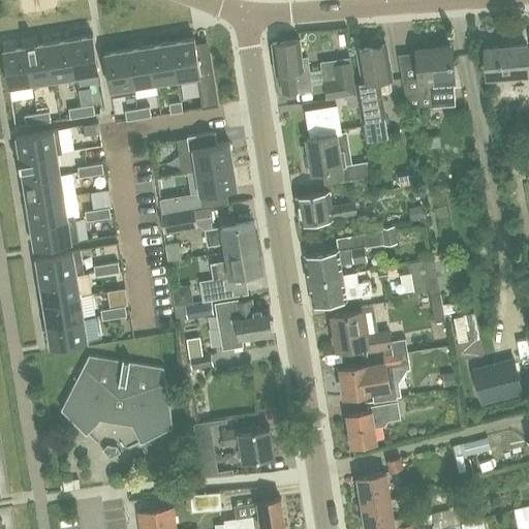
[(70,38),(76,75),(99,71),(93,35),(70,38)]
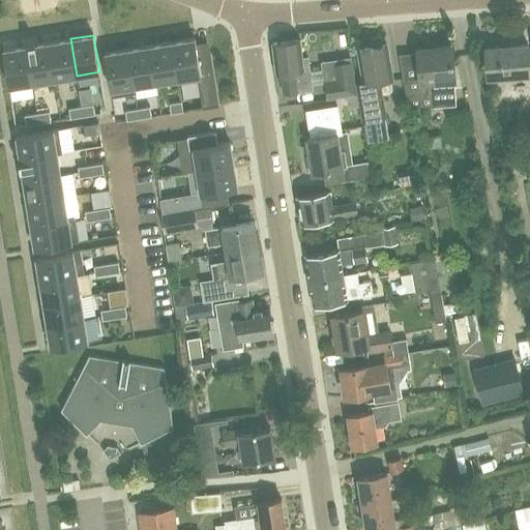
[(54,79),(77,76),(70,38),(48,42),(54,79)]
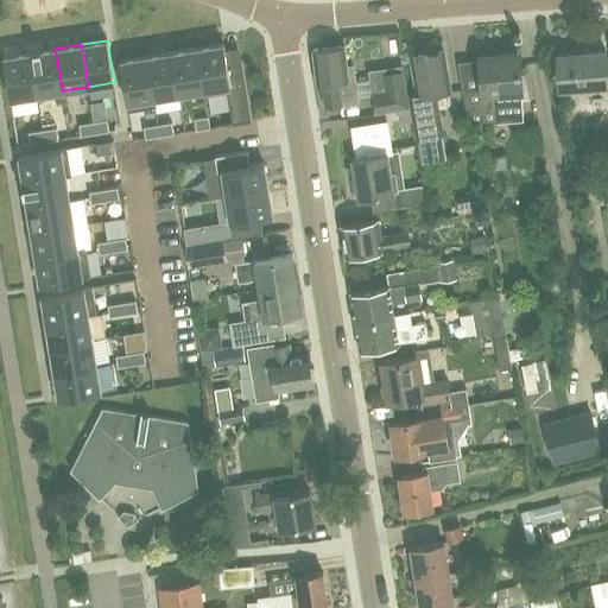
[(252,121),(242,61),(227,63),(225,44),(197,48),(204,90),(203,90),(204,95),(227,92),(233,124),(252,121)]
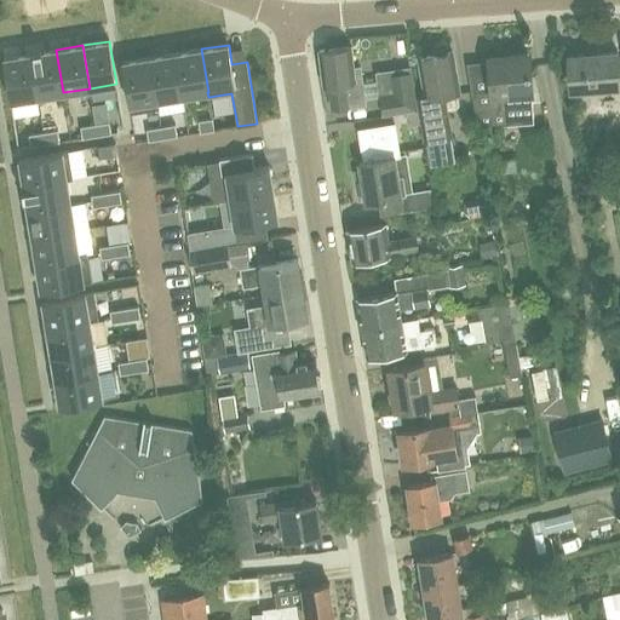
[(332,110),(365,105),(360,68),(354,69),(351,47),(319,51),(323,86),(328,86),(332,110)]
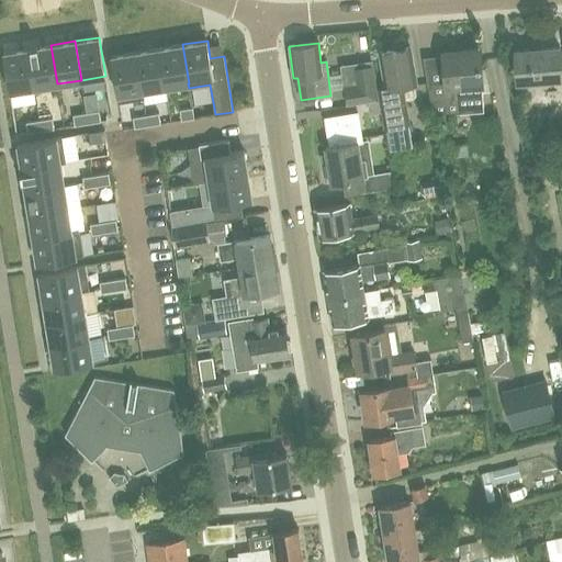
[(188,83),(189,83),(182,44),(159,48),(166,87),(188,83)]
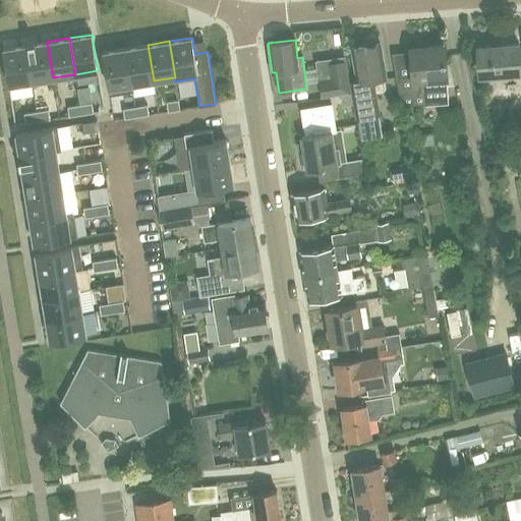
[(32,81),(53,77),(47,42),(25,45),(32,81)]
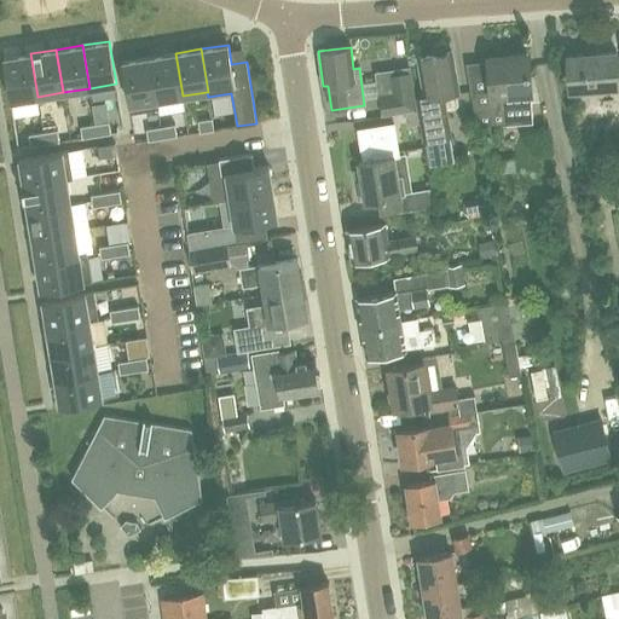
[(438,51),(435,55),(418,58),(424,94),(415,96),(423,142),(447,137),(451,137),(449,127),(446,109),(456,108),(458,104),(457,92),(458,92),(452,52),(446,53),(444,50),(438,51)]
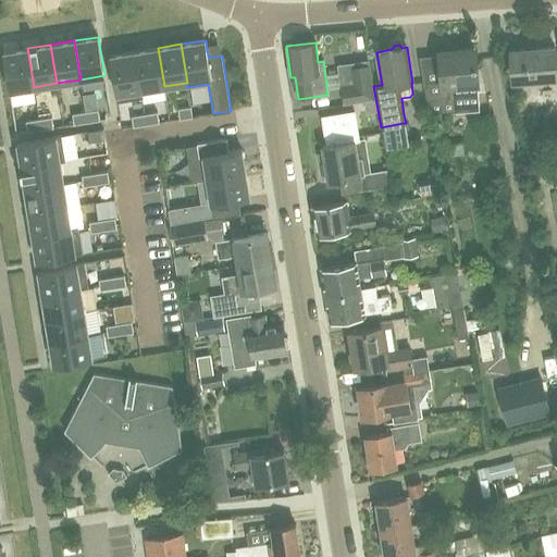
[(556,53),(556,47),(510,50),(512,81),(556,76),(556,53)]
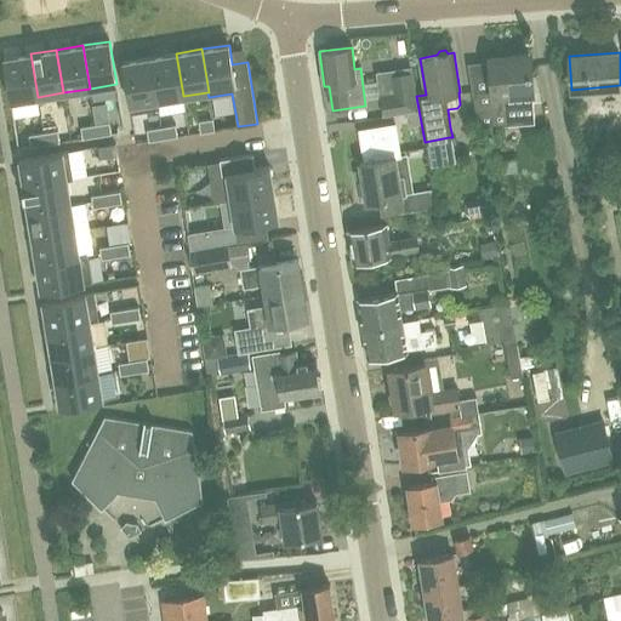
[(10,101),(38,97),(30,53),(4,58),(10,101)]
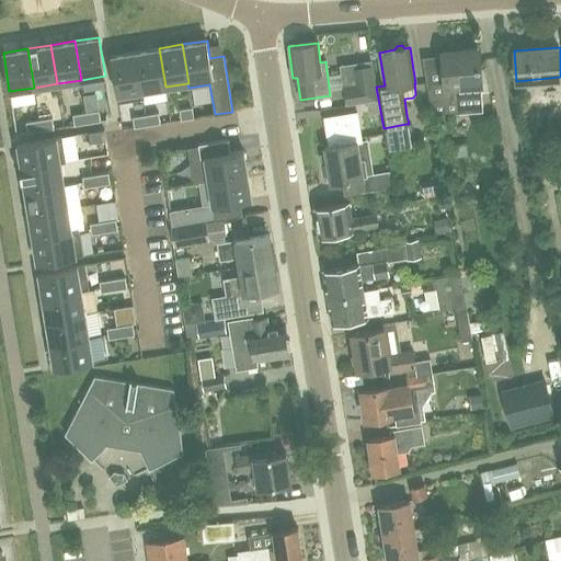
[(141,91),(142,90),(165,87),(159,48),(136,52),(141,91)]
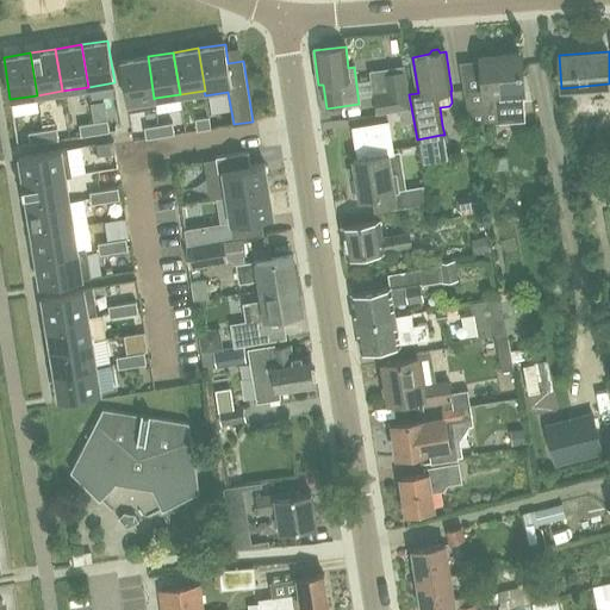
[(470,126),(480,125),(480,124),(500,123),(524,122),(523,99),(533,98),(528,74),(522,75),(520,54),(481,56),(484,88),(464,91),(470,126)]
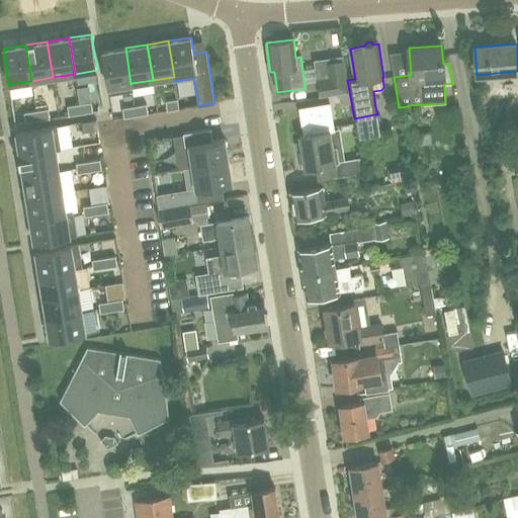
[(125,48),(102,52),(109,94),(133,91),(132,83),(131,84),(125,48)]
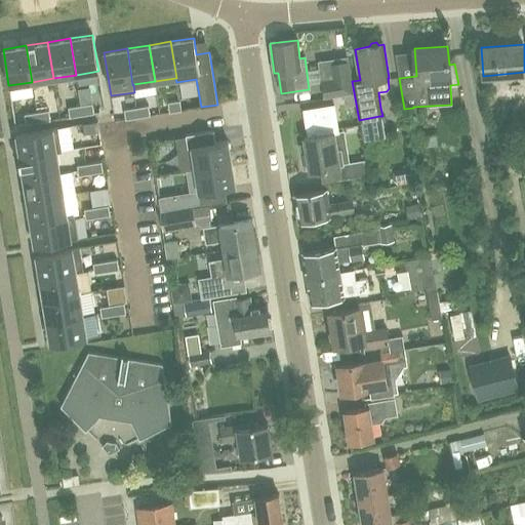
[(354,94),(349,63),(332,65),(334,79),(322,80),(322,83),(325,99),(354,94)]
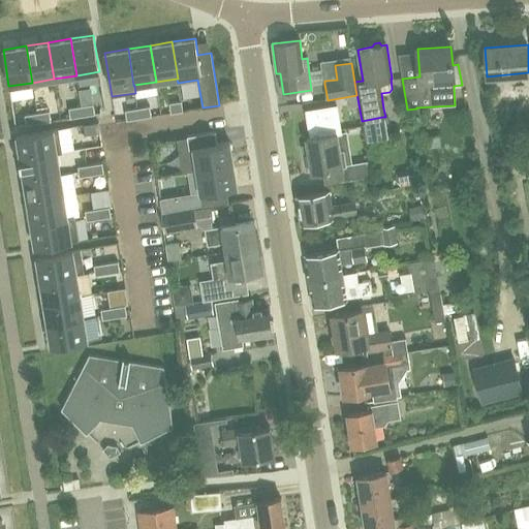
[(356,96),(346,97),(347,107),(358,106),(356,96)]
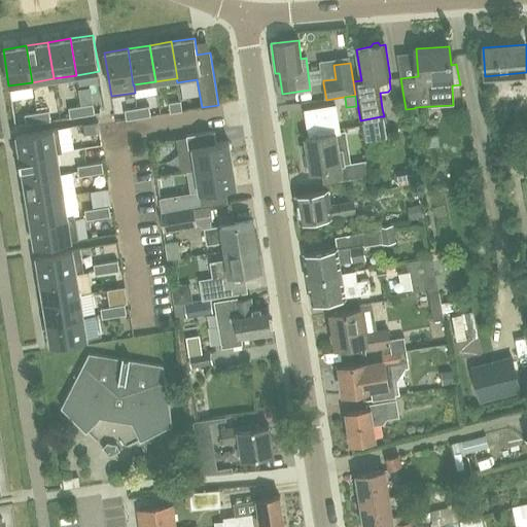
[(180,101),(169,103),(170,112),(182,110),(180,101)]
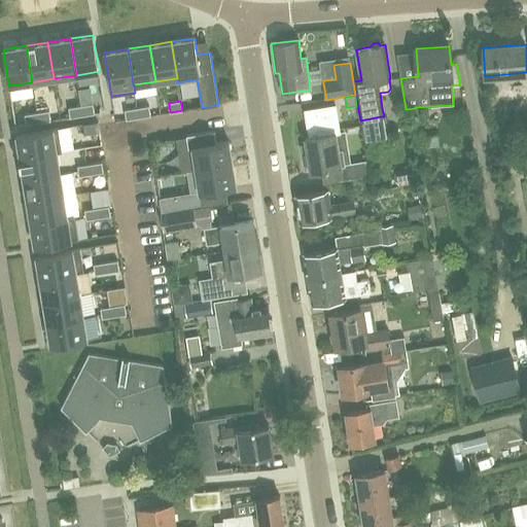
[(80,105),(82,115),(95,113),(93,104),(80,105)]
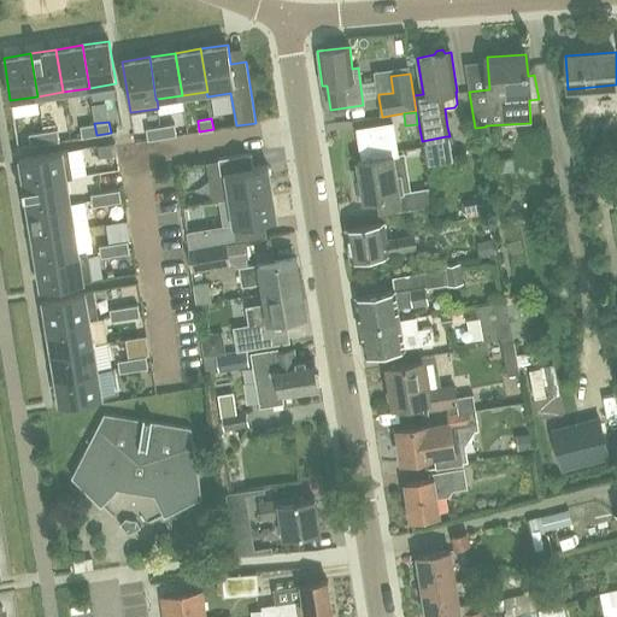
[(94,123),(81,125),(82,137),(97,135),(94,123)]
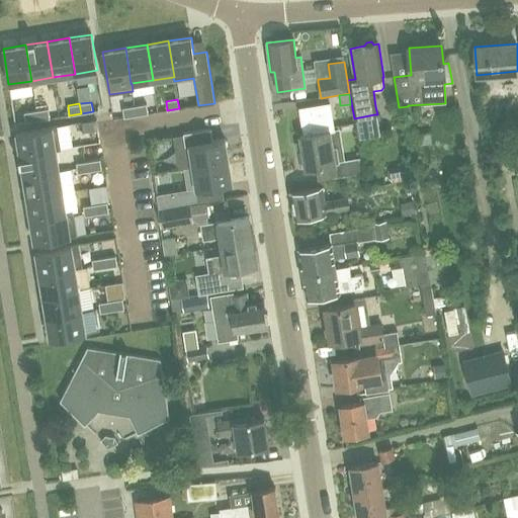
[(147,104),(135,106),(136,115),(148,113),(147,104)]
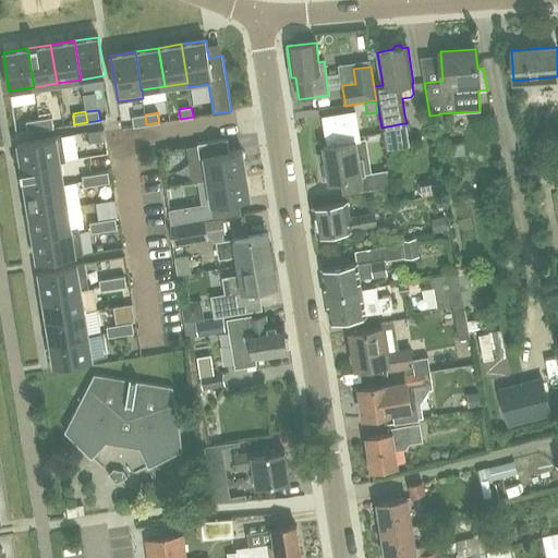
[(323,146),(328,183),(361,179),(355,143),(360,143),(355,112),(324,118),(328,145),(323,146)]
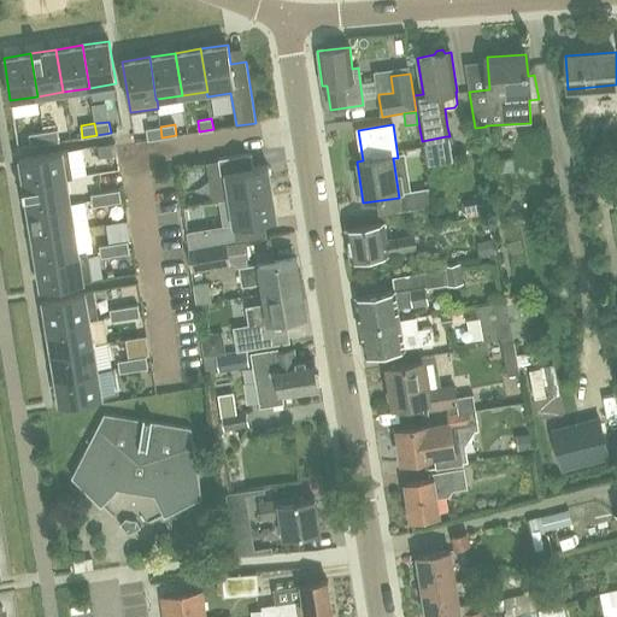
[(148,140),(162,137),(160,127),(146,128),(148,140)]
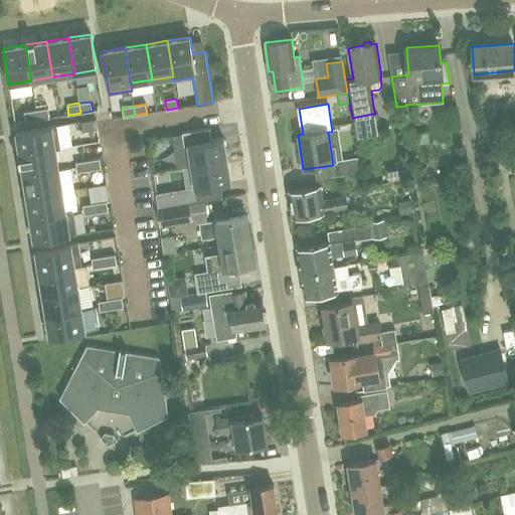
[(49,118),(48,108),(36,110),(37,120),(49,118)]
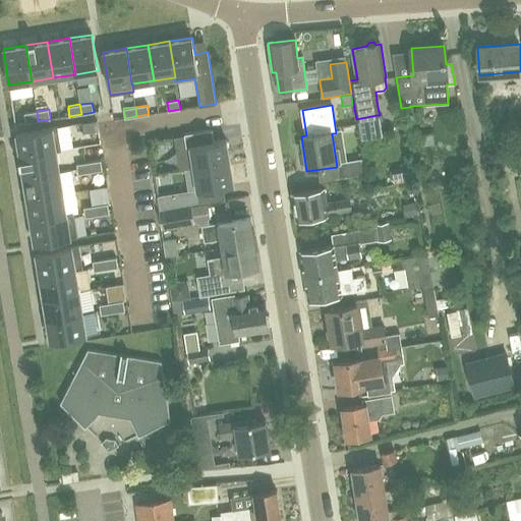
[(38,121),(37,111),(24,113),(25,123),(38,121)]
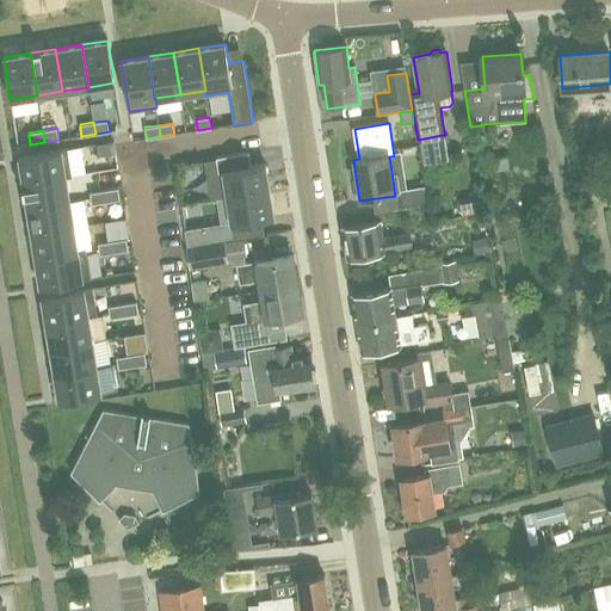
[(110,142),(97,144),(98,155),(112,154),(110,142)]
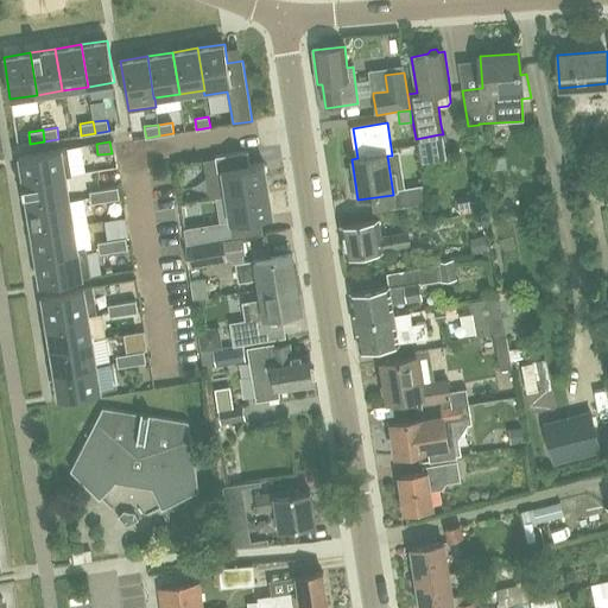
[(71,176),(67,149),(19,156),(24,182),(65,176),(65,177),(71,176)]
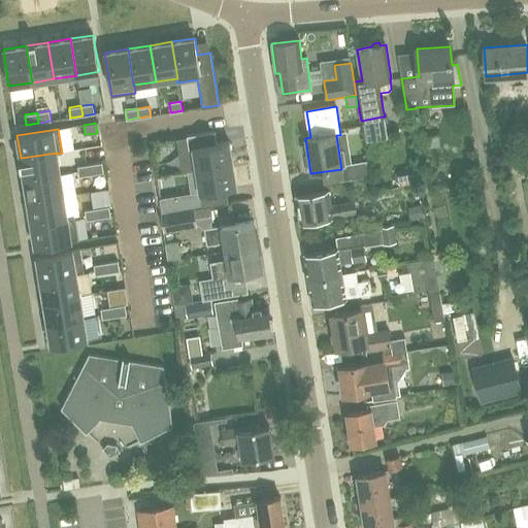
[(193,149),(197,170),(233,164),(229,141),(218,143),(216,131),(187,136),(189,149),(193,149)]
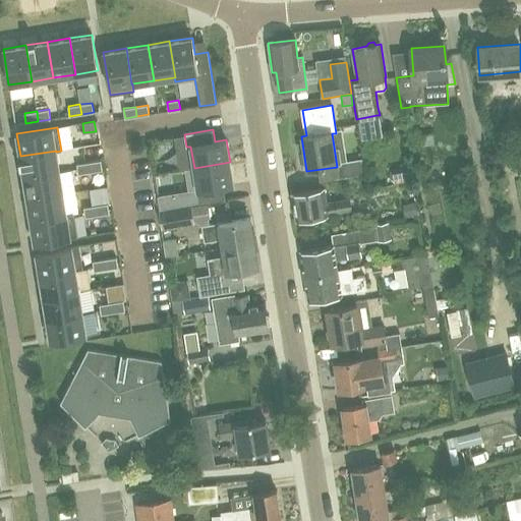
[(89,160),(103,158),(101,145),(87,147),(89,160)]
